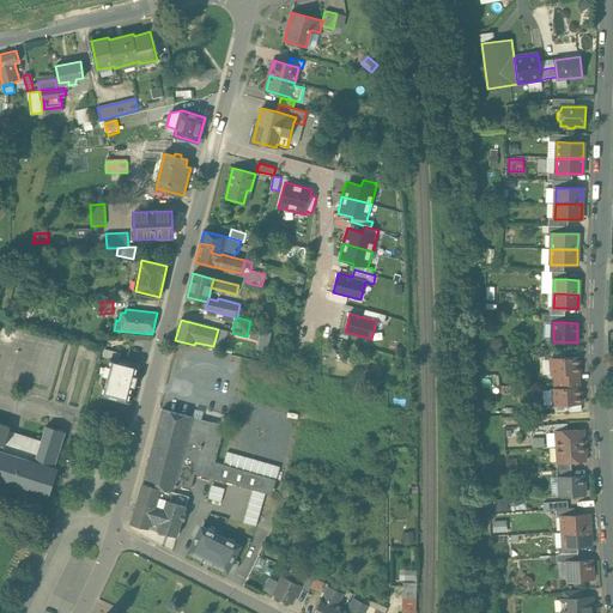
[(249,326),(247,337),(259,340),(256,349),(267,351),(272,332),(249,326)]
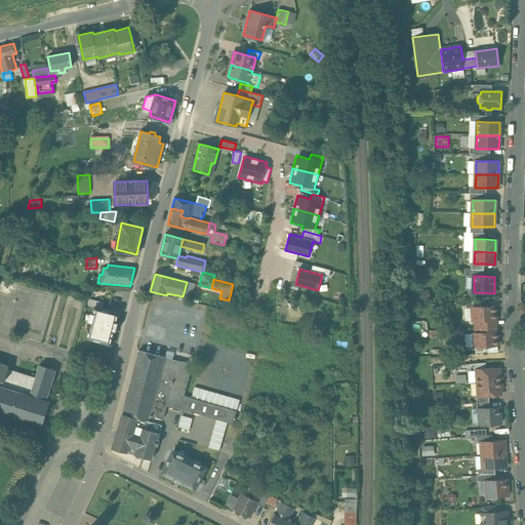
[(194,284),(187,282),(185,289),(192,291),(194,284)]
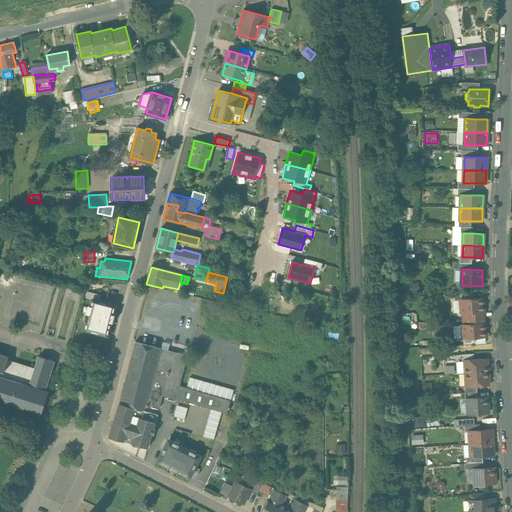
[(187,284),(180,282),(178,289),(185,291),(187,284)]
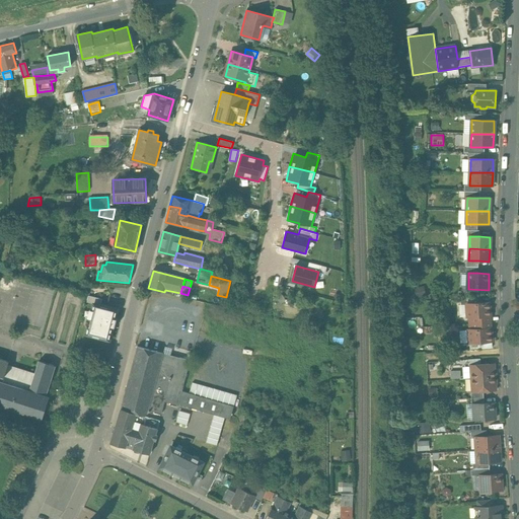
[(489,302),(466,304),(467,317),(473,317),(490,316),(489,302)]
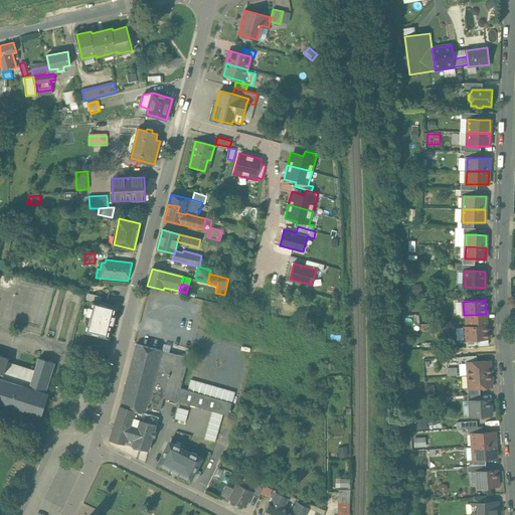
[(88,332),(108,337),(116,308),(96,303),(88,332)]
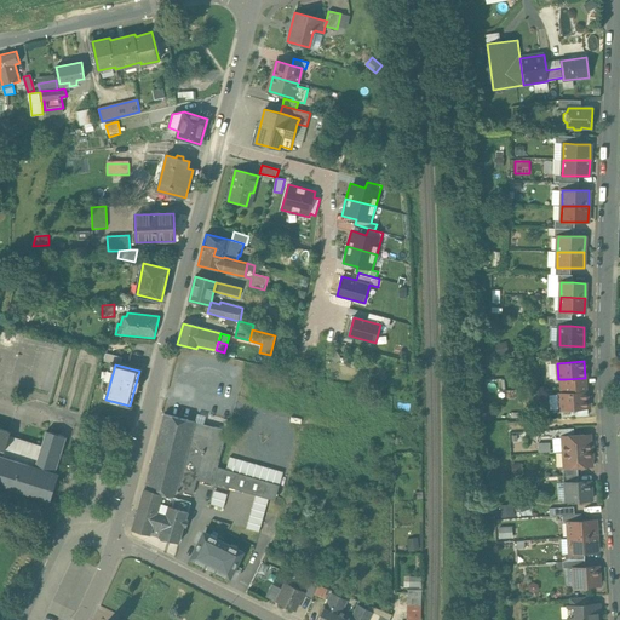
[(567,394),(560,394),(561,409),(587,408),(586,392),(585,392),(567,394)]
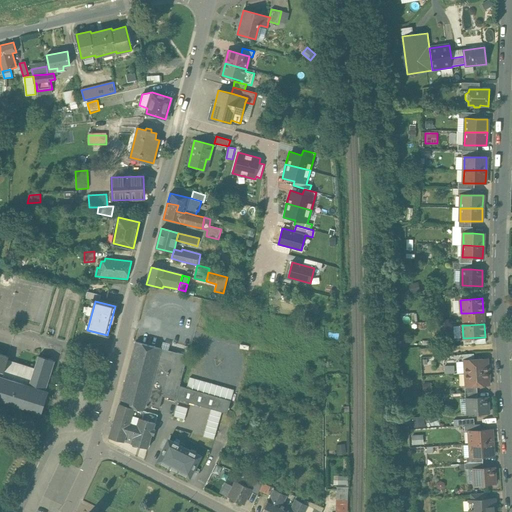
[(154,346),(135,342),(119,403),(134,408),(141,410),(145,408),(146,406),(161,348),(155,347),(155,346),(154,346)]
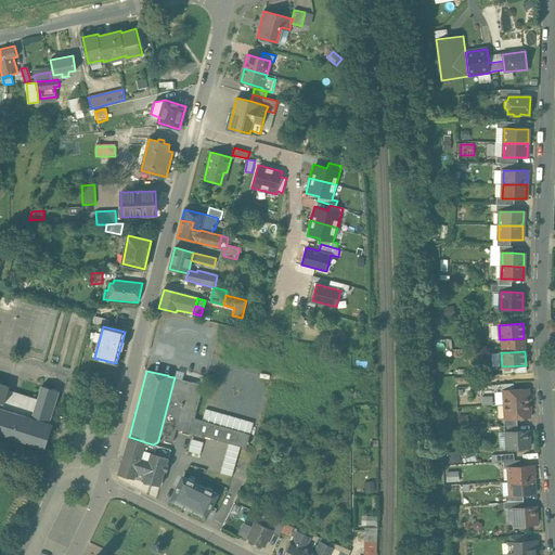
[(204,385),(175,377),(158,440),(159,441),(160,439),(173,442),(177,429),(191,434),(192,433),(246,448),(250,435),(195,418),(195,417),(204,385)]
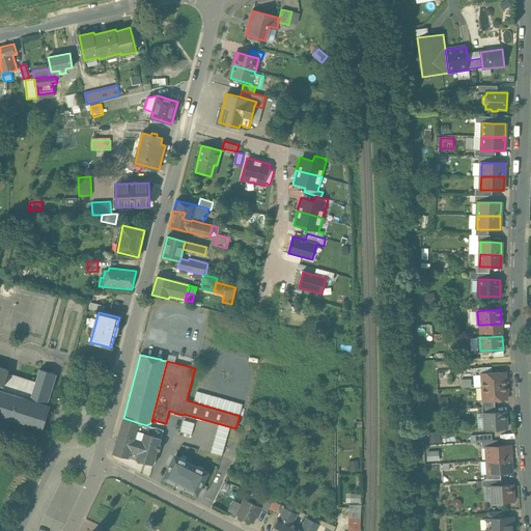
[(50,407),(47,406),(30,399),(35,383),(8,373),(9,370),(0,367),(0,415),(43,429),(50,407)]
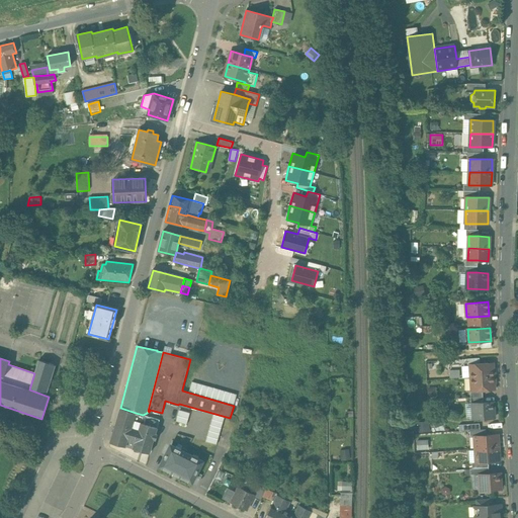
[(38,360),(34,373),(29,390),(46,396),(56,365),(38,360)]
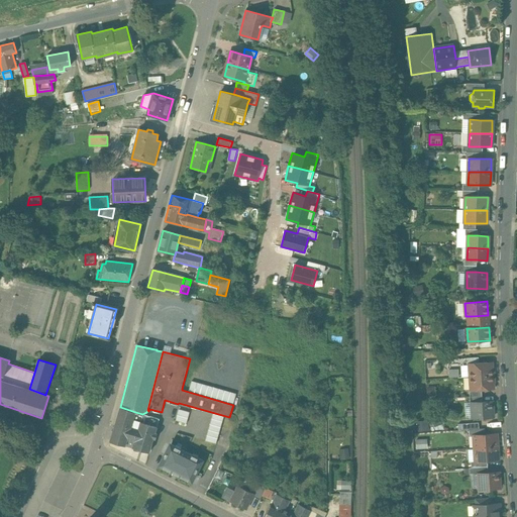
[(479,364),(470,364),(470,377),(492,376),(492,363),(479,364)]
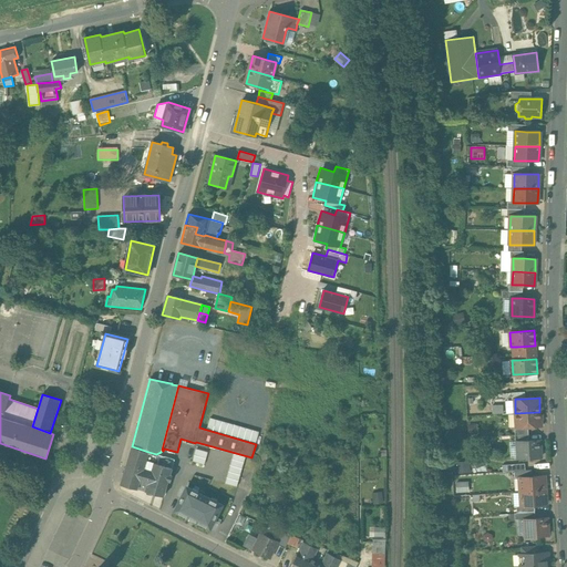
[(539,412),(515,413),(516,428),(527,428),(540,426),(539,412)]
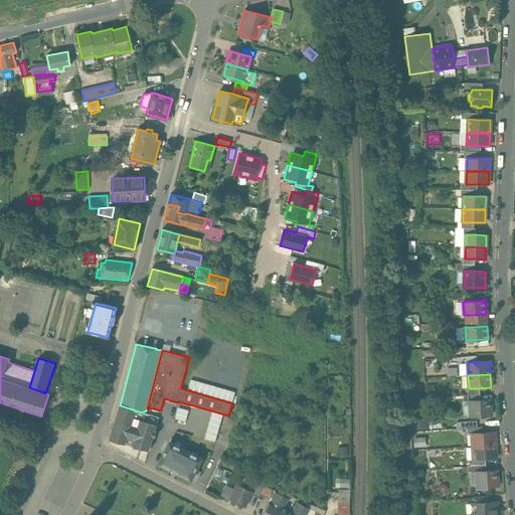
[(480,400),(470,400),(471,416),(491,415),(490,399),(480,400)]
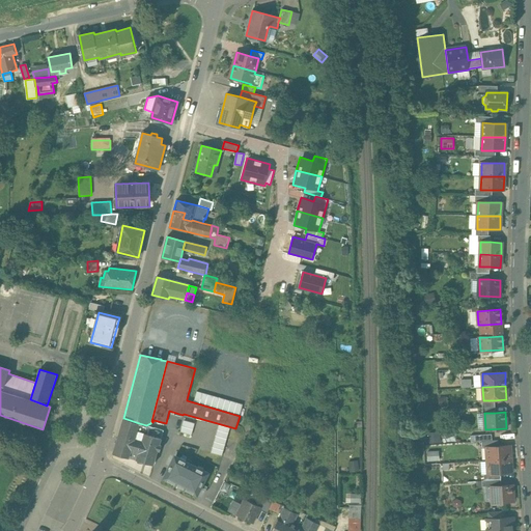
[(139,423),(123,418),(113,453),(129,457),(139,423)]
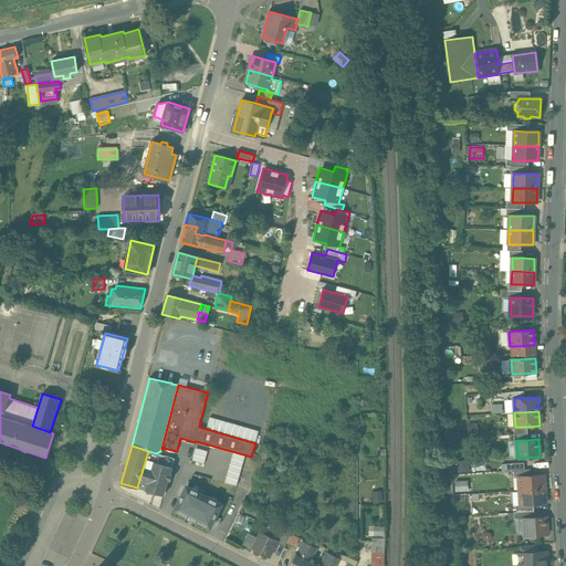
[(195,447),(191,460),(205,463),(208,450),(195,447)]
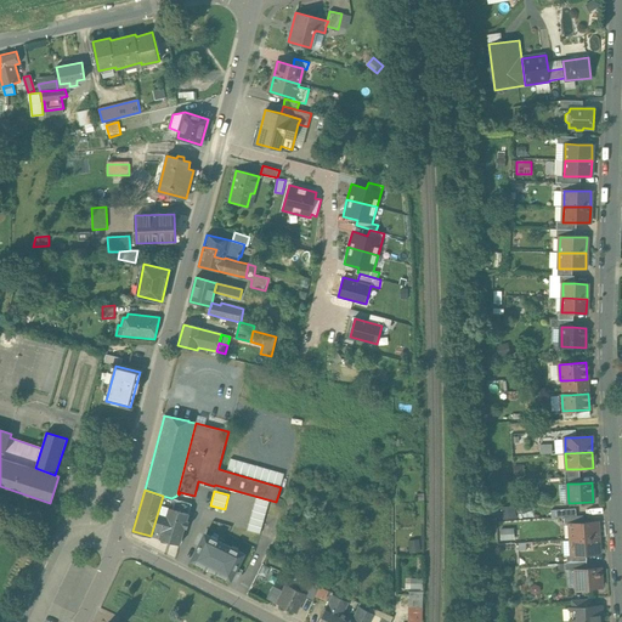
[(171,498),(163,496),(151,536),(160,538),(160,542),(167,543),(168,541),(180,544),(185,527),(187,529),(188,521),(187,521),(192,504),(171,498)]
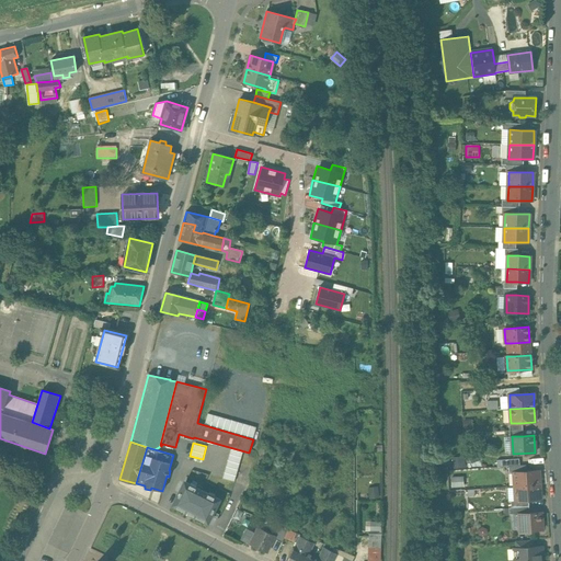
[(240,465),(230,461),(225,478),(235,480),(240,465)]
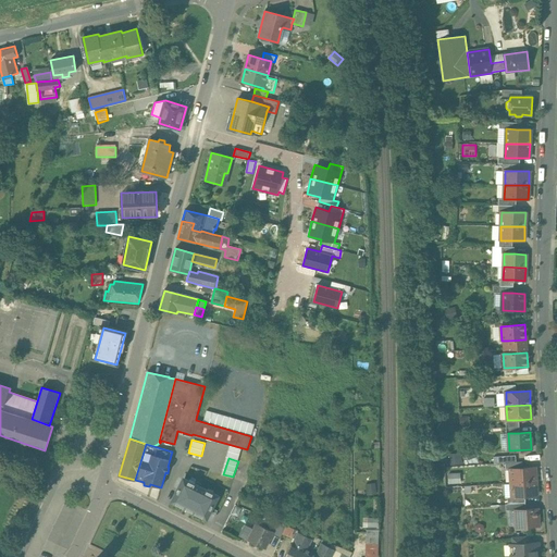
[(523,468),(510,469),(511,483),(535,481),(534,467),(523,468)]
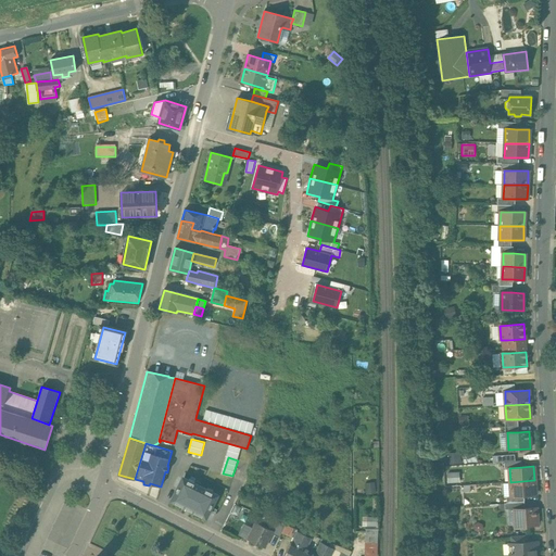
[(447,472),(447,482),(462,481),(460,471),(447,472)]
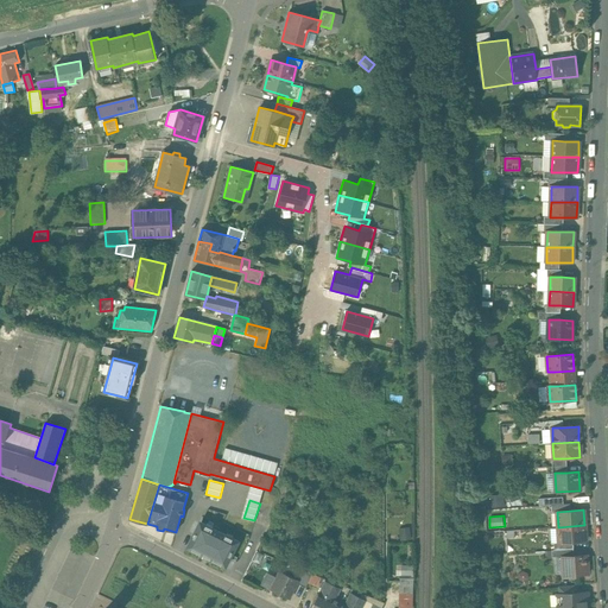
[(214,530),(201,523),(196,532),(195,532),(188,548),(204,556),(204,555),(209,557),(209,558),(226,567),(233,551),(238,540),(225,534),(223,536),(214,531),(214,530)]
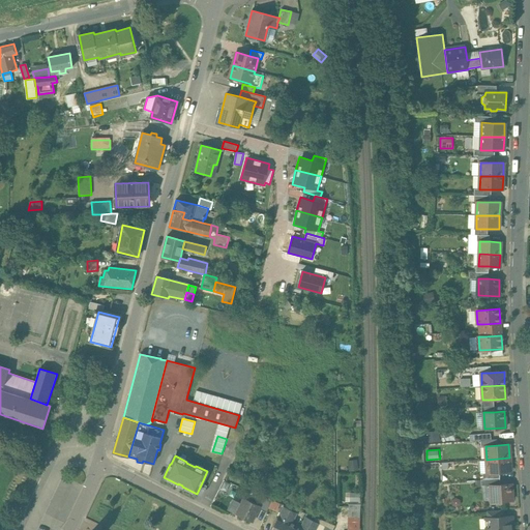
[(509,458),(487,460),(488,473),(499,472),(510,471),(509,458)]
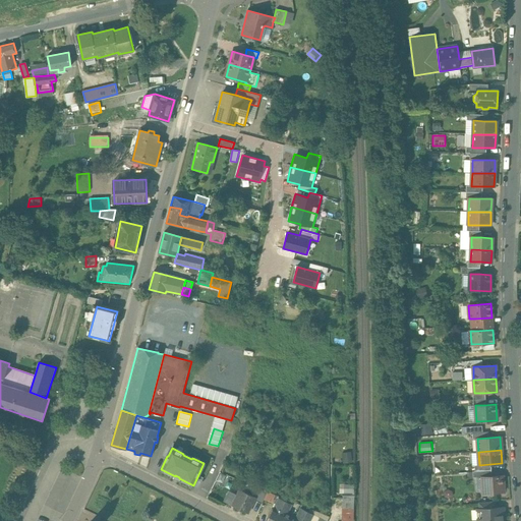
[(351,462),(351,452),(343,453),(343,462),(351,462)]
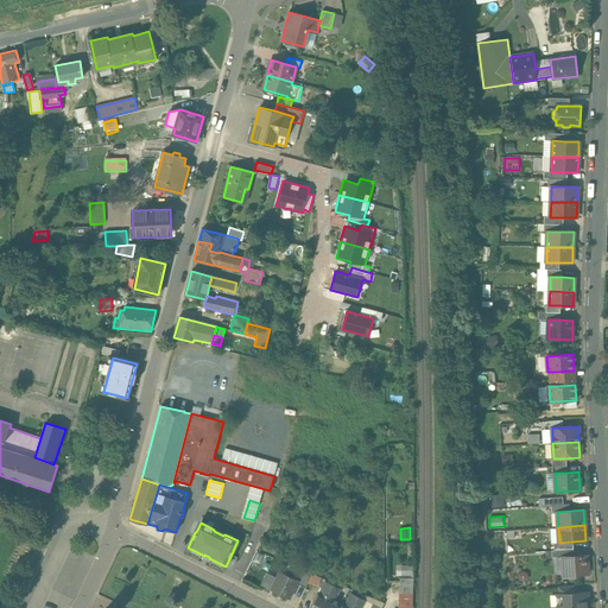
[(574,556),(563,557),(564,576),(588,574),(587,555),(574,556)]
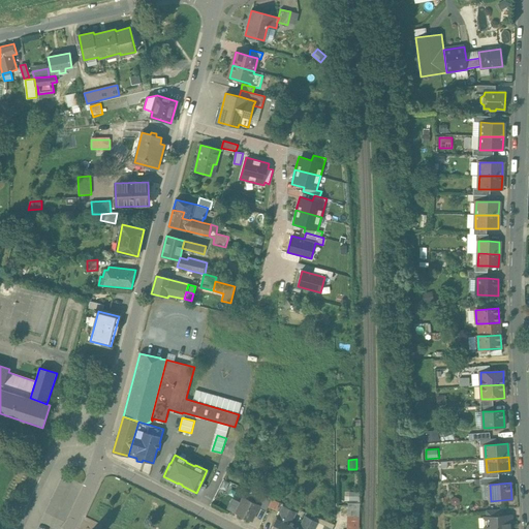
[(344,492),(345,500),(360,500),(360,491),(344,492)]
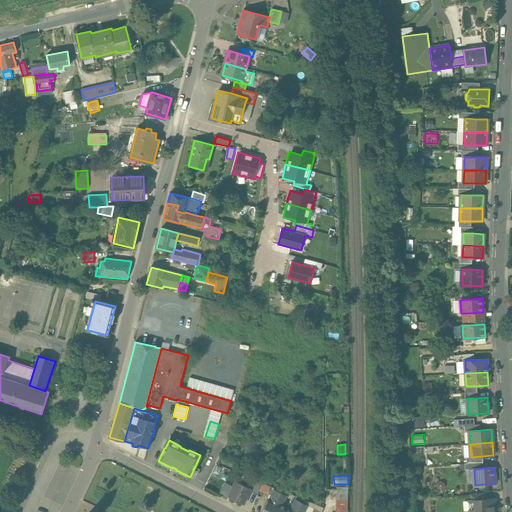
[(236,480),(233,486),(226,483),(221,493),(243,504),(250,491),(252,488),(251,488),(236,480)]
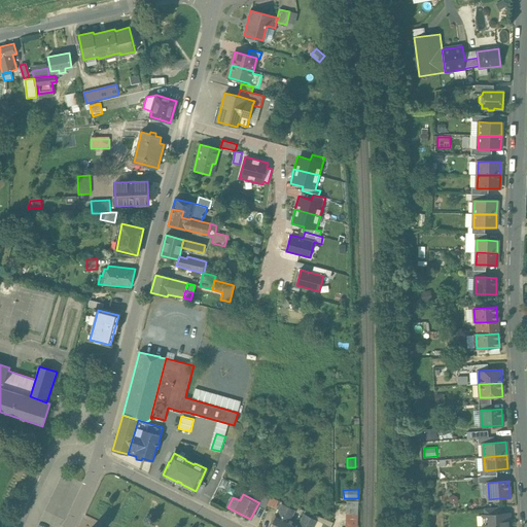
[(271,498),(262,494),(258,502),(259,502),(257,505),(266,510),(271,498)]
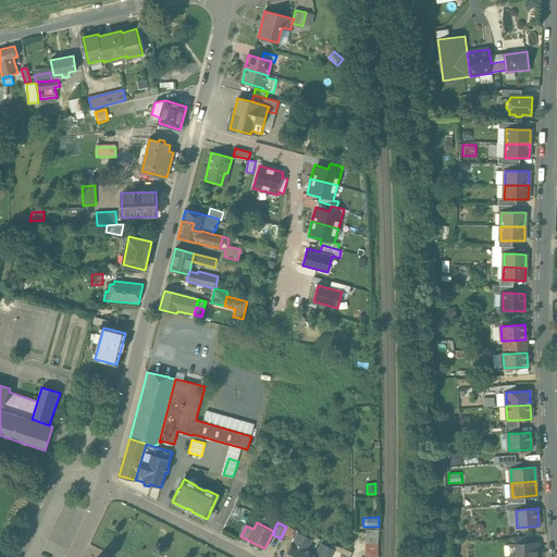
[(294,530),(286,527),(283,534),(291,537),(294,530)]
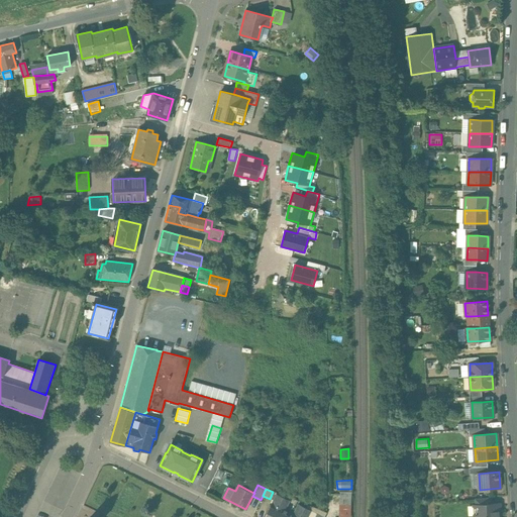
[(277,494),(272,504),(265,516),(286,516),(289,513),(285,511),(290,501),(277,494)]
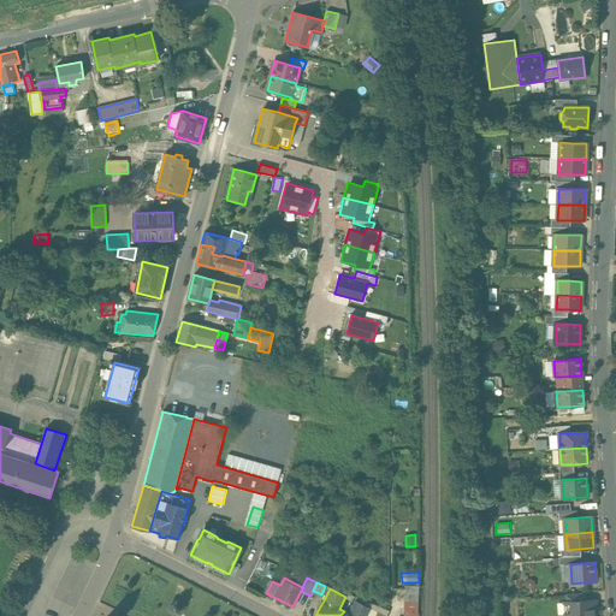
[(566,602),(564,602),(564,615),(594,615),(594,606),(597,606),(597,599),(587,599),(566,602)]
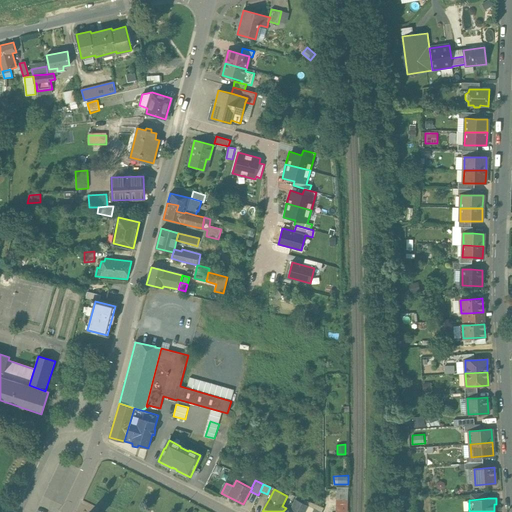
[(296,499),(290,510),(286,508),(283,511),(311,511),(314,508),(308,506),(308,505),(296,499)]
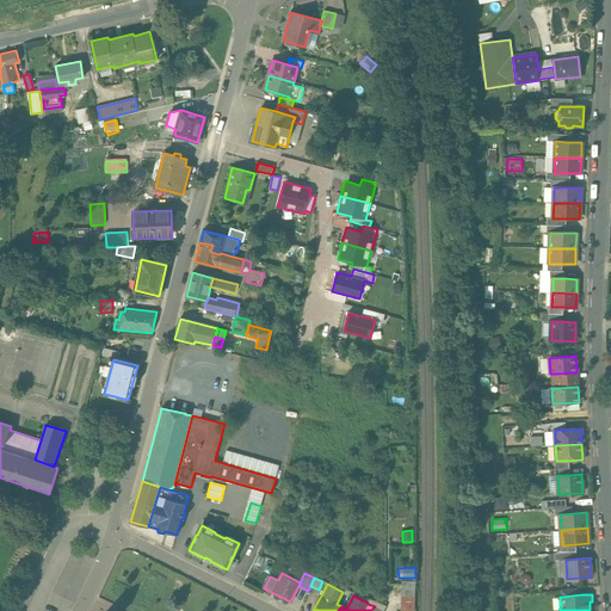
[(415,597),(401,596),(400,610),(413,610),(414,610),(415,597)]
